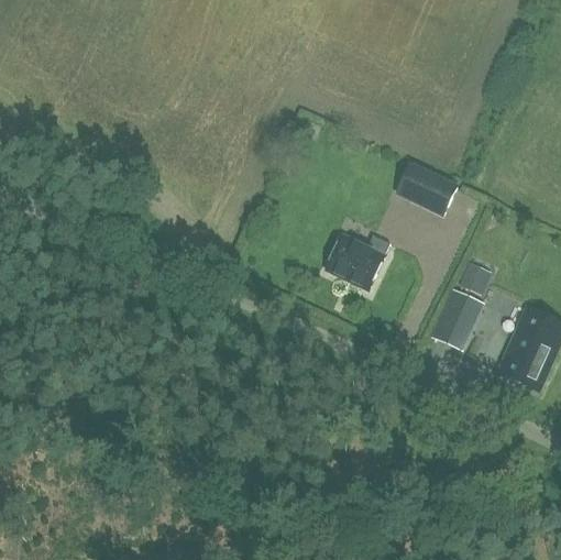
[(441,216),(455,186),(409,164),(395,195),(441,216)]
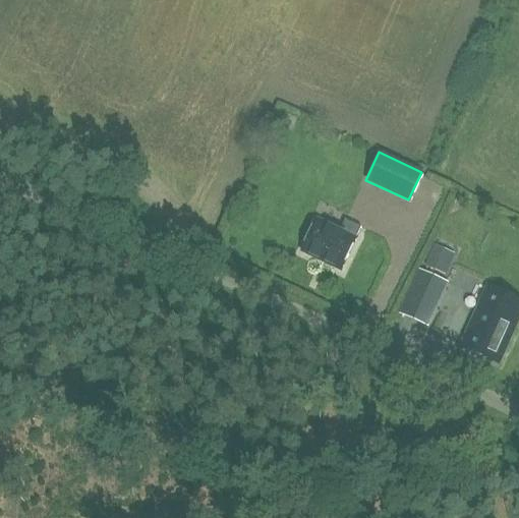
[(339,228),(315,217),(299,249),(338,268),(358,225),(344,219),(339,228)]
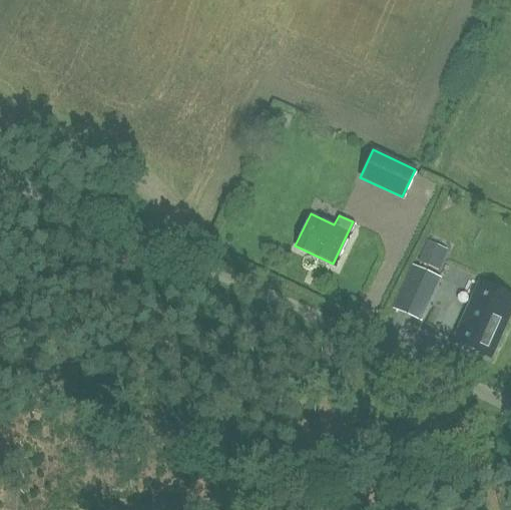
[(425,245),(417,261),(434,268),(442,253),(425,245)]
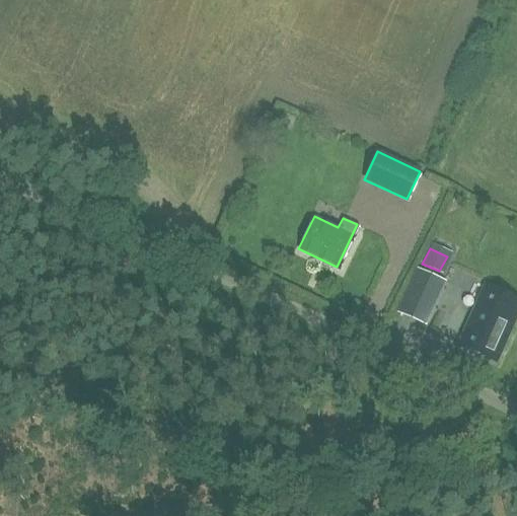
[(427,314),(431,305),(442,279),(417,268),(404,294),(400,302),(427,314)]
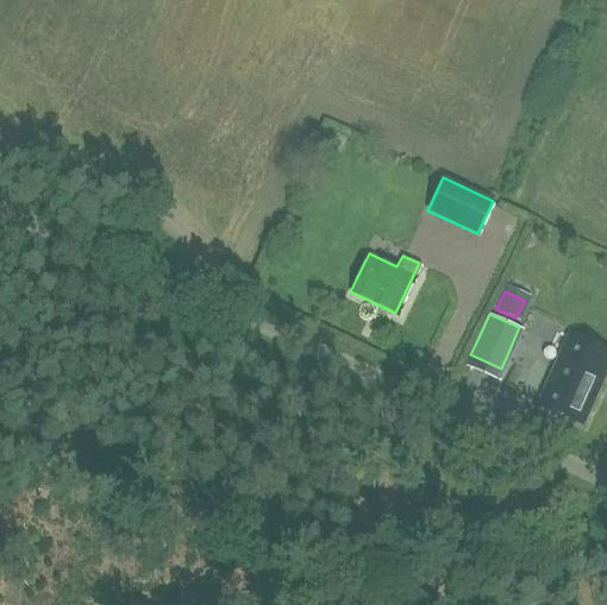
[(568,354),(565,353),(574,336),(557,328),(550,346),(563,352),(539,403),(577,420),(596,378),(574,369),(579,360),(589,364),(596,347),(576,338),(568,354)]
